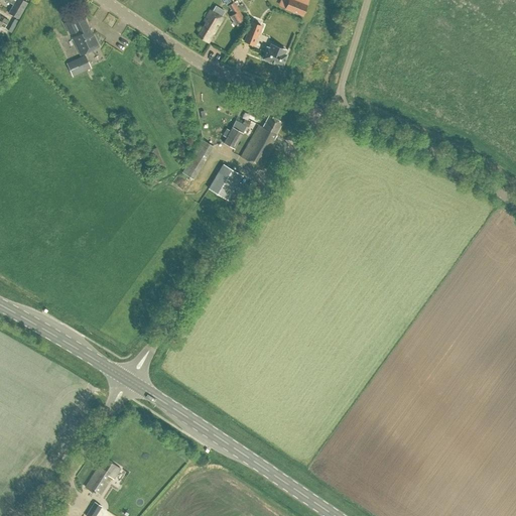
[(5,0),(13,4),(8,13),(19,18),(27,3),(22,0),(5,0)]
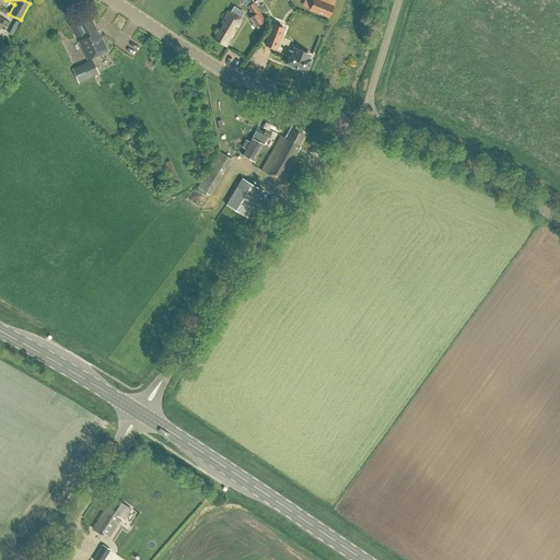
[(287,0),(283,11),(289,12),(293,0),(287,0)]
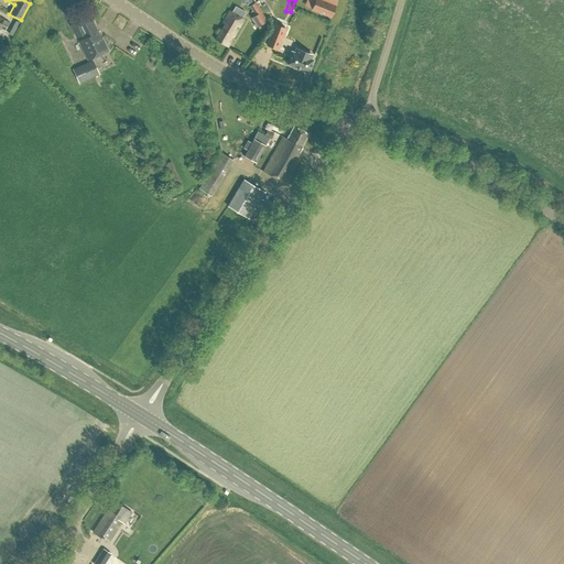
[(314,0),(312,9),(331,17),(337,0),(314,0)]
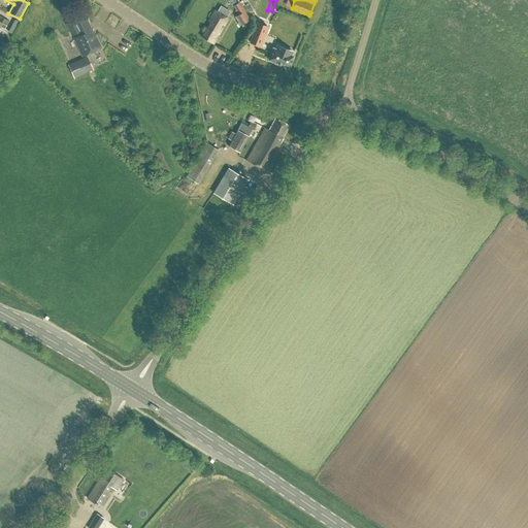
[(233,5),(238,14),(235,17),(241,25),(250,20),(238,2),(233,5)]
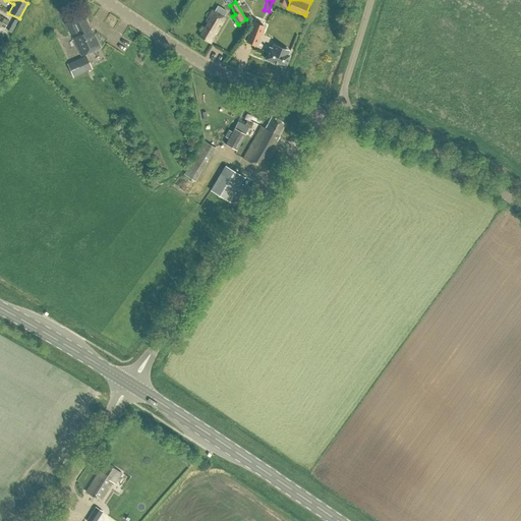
[(208,22),(199,37),(210,43),(220,26),(218,25),(219,24),(221,25),(225,17),(223,16),(226,11),(217,6),(214,11),(212,9),(205,20),(208,22)]
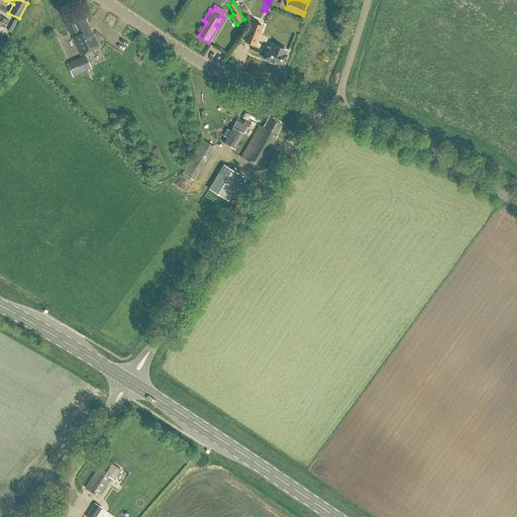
[(92,34),(83,16),(73,20),(73,19),(65,23),(70,34),(75,31),(77,35),(72,37),(81,56),(99,46),(93,34),(92,34)]
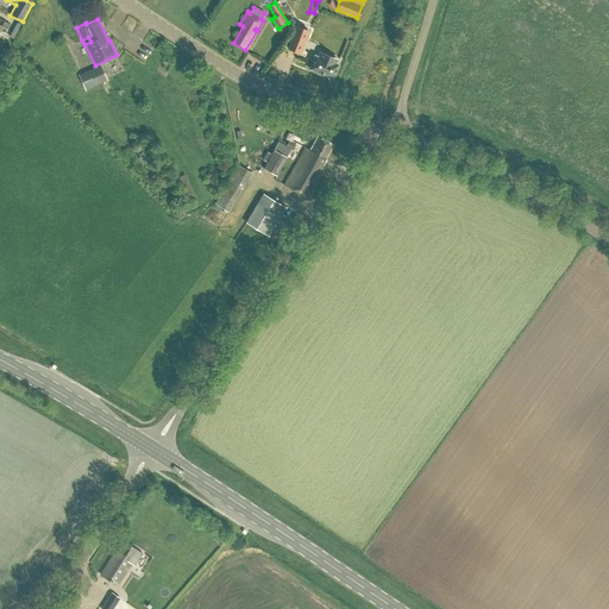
[(296,26),(288,49),(299,52),(308,30),(296,26)]
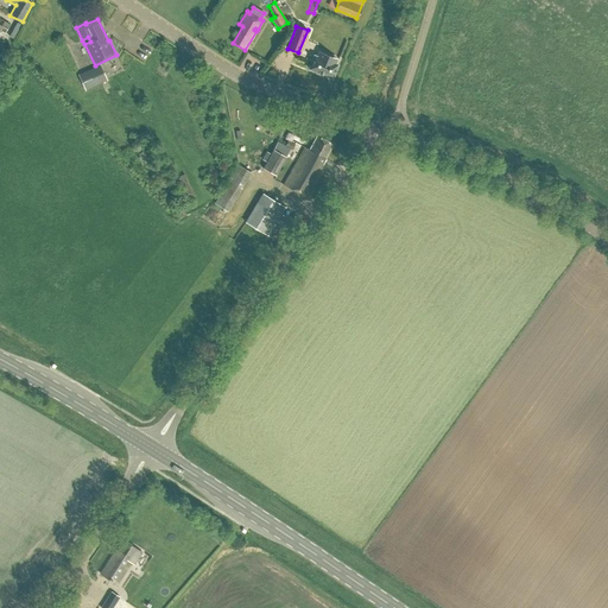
[(266,56),(278,61),(287,36),(276,31),(266,56)]
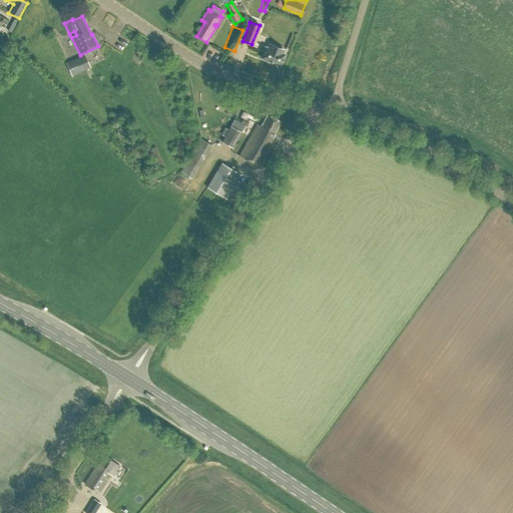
[(265,46),(260,58),(281,66),(285,54),(283,53),(285,49),(269,43),(267,47),(265,46)]
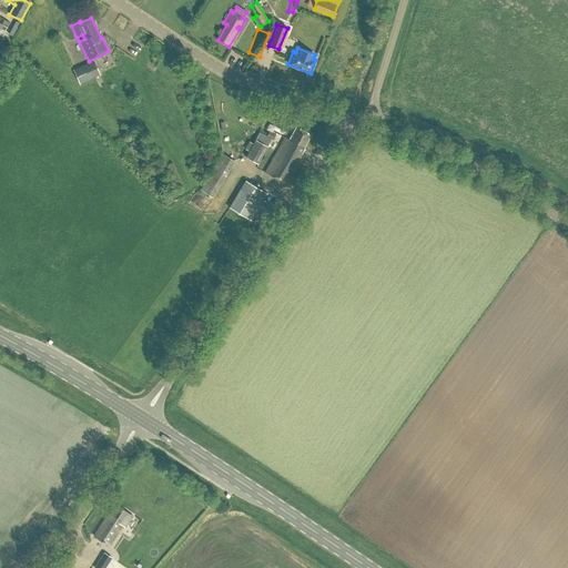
[(73,70),(80,84),(100,74),(93,61),(73,70)]
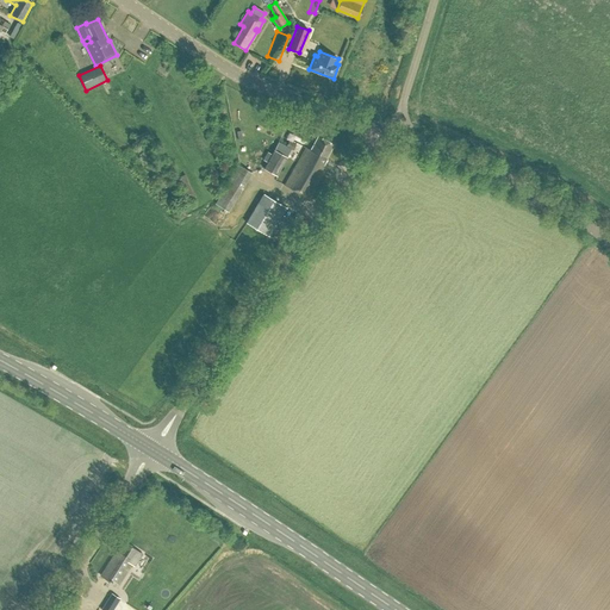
[(120,147),(130,142),(126,135),(118,141),(120,147)]
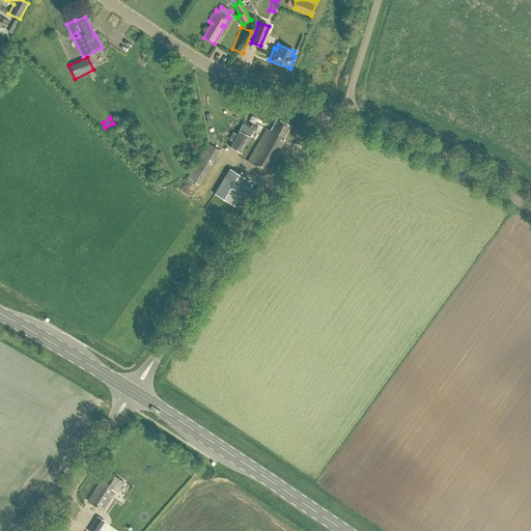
[(280,143),(289,126),(277,118),(270,131),(266,128),(247,161),(268,172),(283,145),(280,143)]
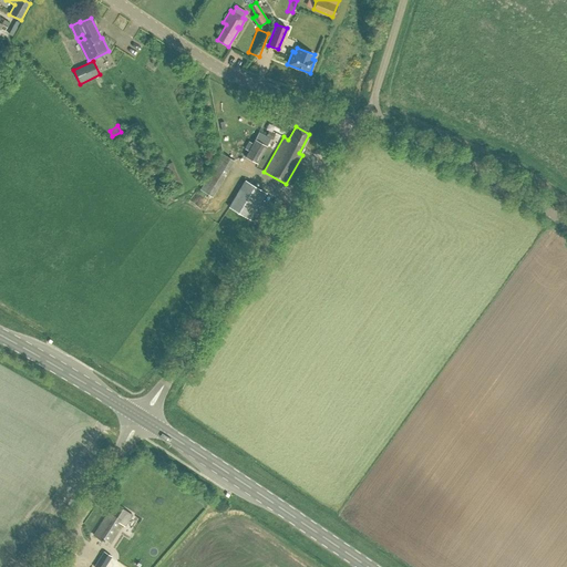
[(255,138),(244,156),(257,164),(267,146),(255,138)]
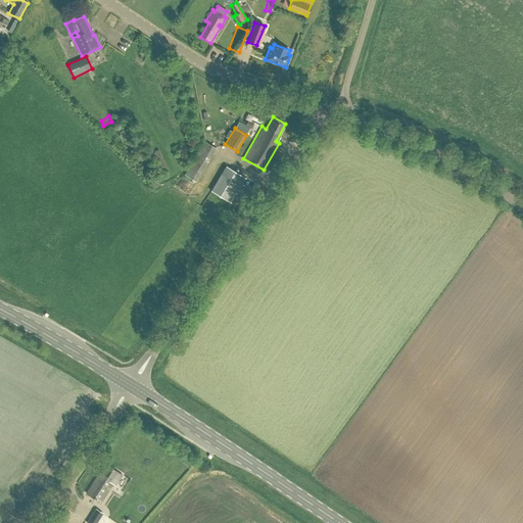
[(204,141),(199,149),(210,156),(216,148),(204,141)]
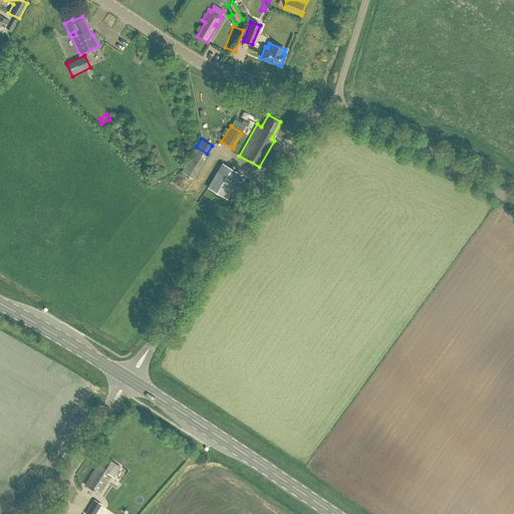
[(192,155),(202,162),(207,154),(196,147),(192,155)]
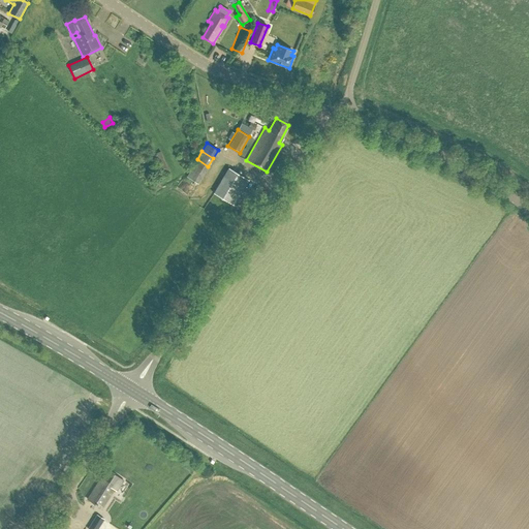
[(208,166),(197,159),(186,177),(197,184),(208,166)]
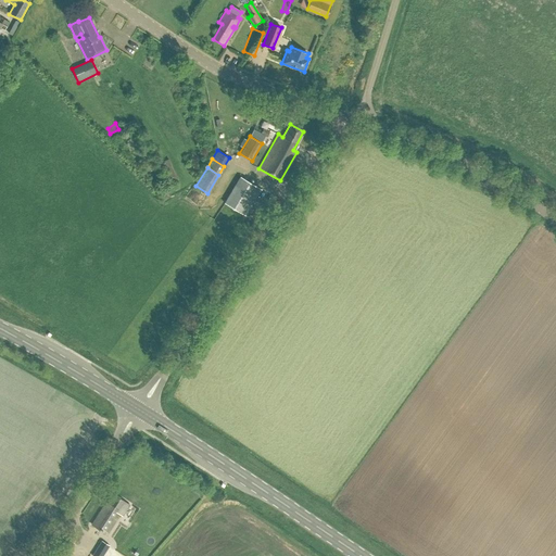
[(240,177),(224,203),(245,216),(262,190),(240,177)]
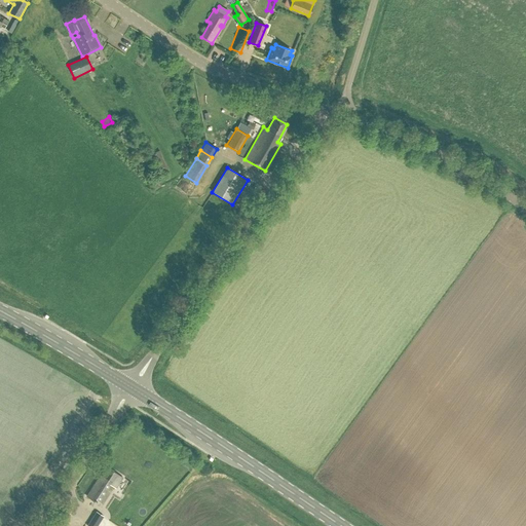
[(182,190),(177,199),(182,201),(187,193),(182,190)]
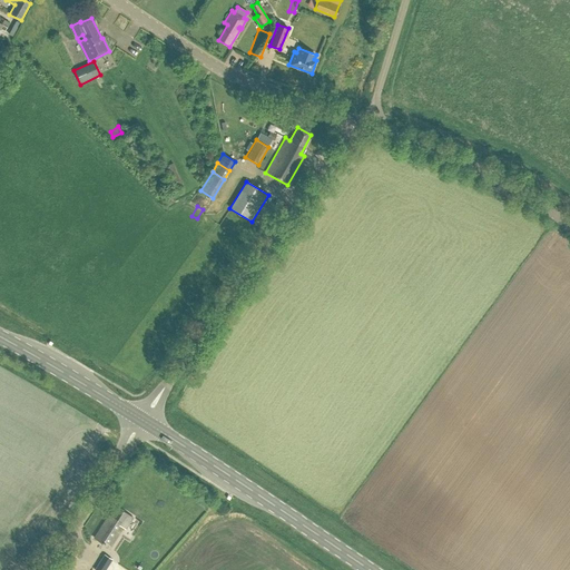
[(127,528),(133,519),(115,507),(95,538),(109,547),(124,526),(127,528)]
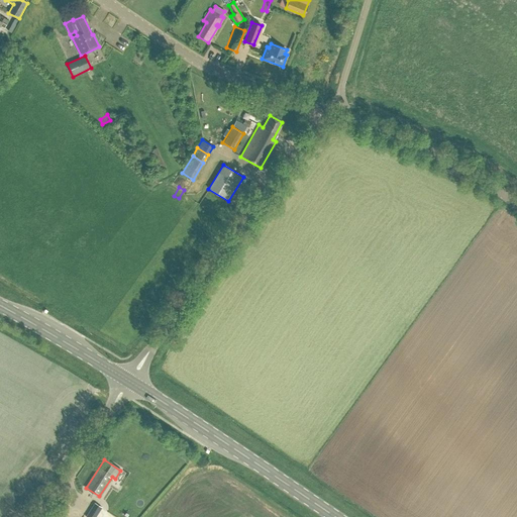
[(94,503),(85,516),(95,516),(102,507),(94,503)]
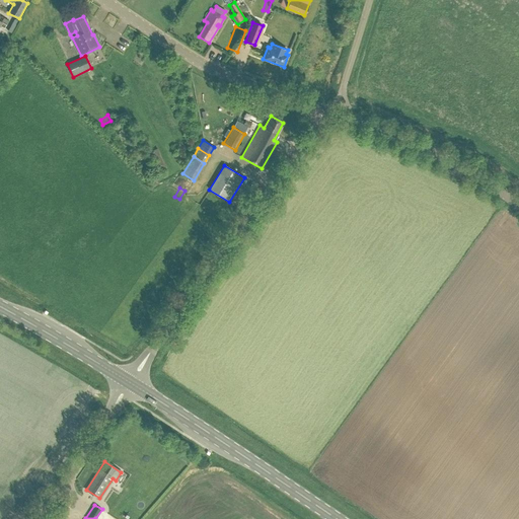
[(65,518),(82,518),(84,512),(69,507),(65,518)]
